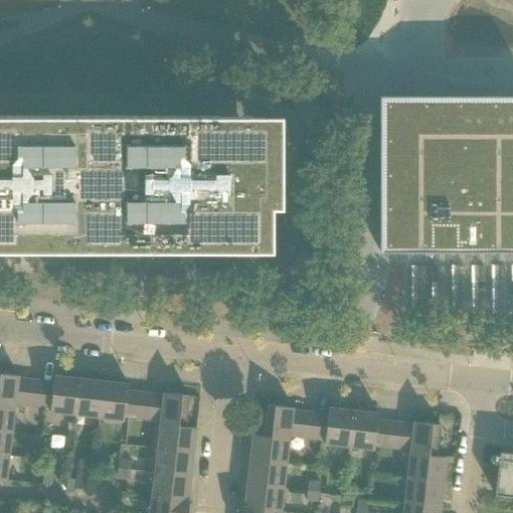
[(512,98),(380,99),(380,253),(512,252),(512,98)]
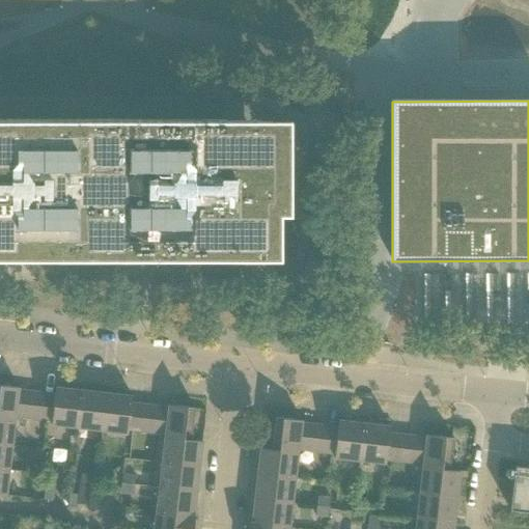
[(0,260),(261,261),(281,261),(281,217),(291,217),(291,122),(227,122),(132,122),(132,121),(0,121),(0,260)]
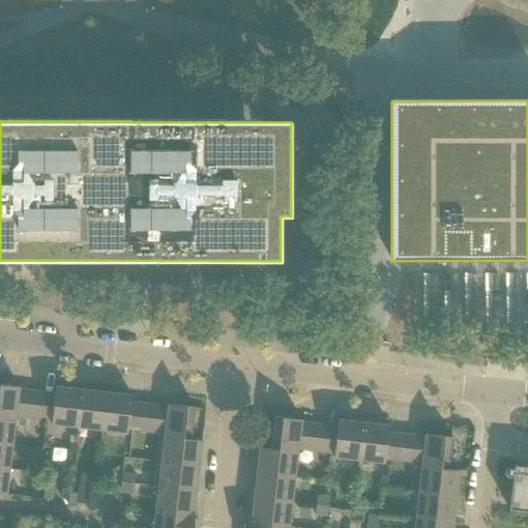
[(311,277),(299,277),(299,287),(311,287),(311,277)]
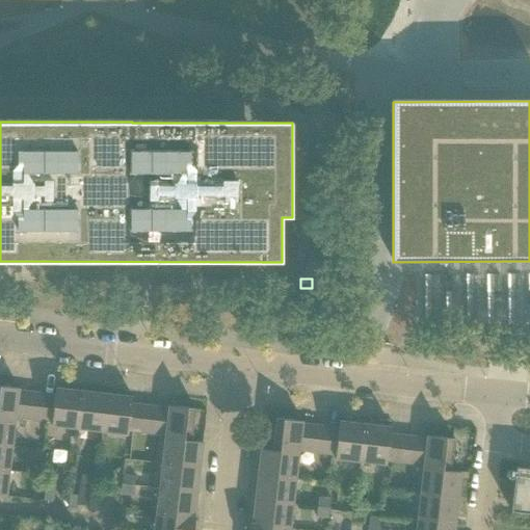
[(0,420),(17,422),(18,420),(21,393),(21,391),(0,388),(0,420)]
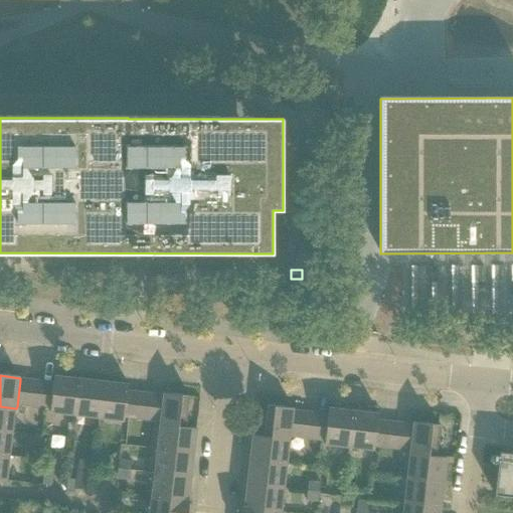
[(51,413),(76,416),(80,380),(56,377),(55,384),(20,380),(17,406),(52,410),(51,413)]
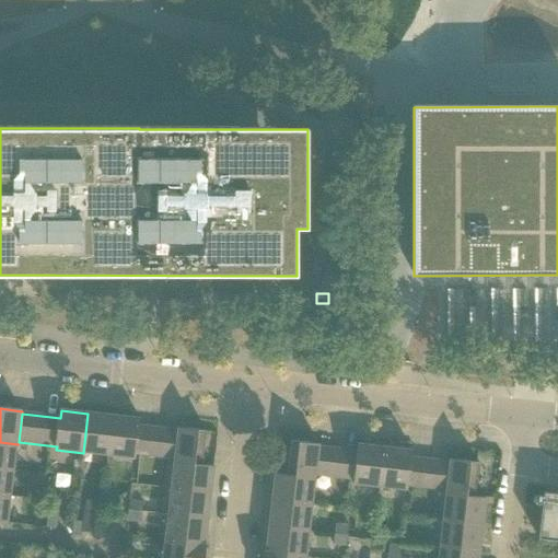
[(83,453),(109,456),(114,417),(88,414),(83,453)]
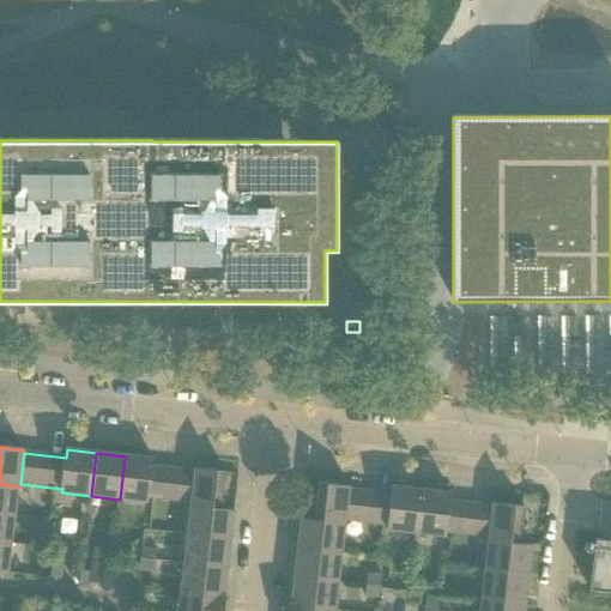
[(150,498),(193,503),(197,473),(153,469),(155,460),(125,457),(120,500),(150,503),(150,498)]
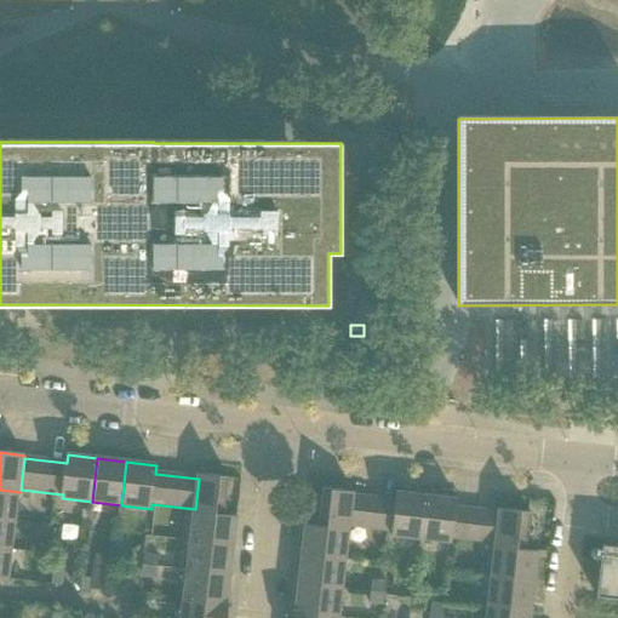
[(195,509),(194,513),(225,516),(229,479),(199,475),(199,479),(195,509)]
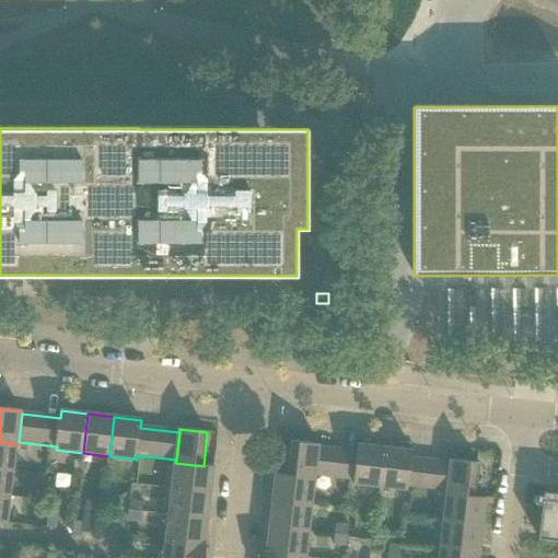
[(0,469),(14,472),(18,444),(0,442),(0,469)]
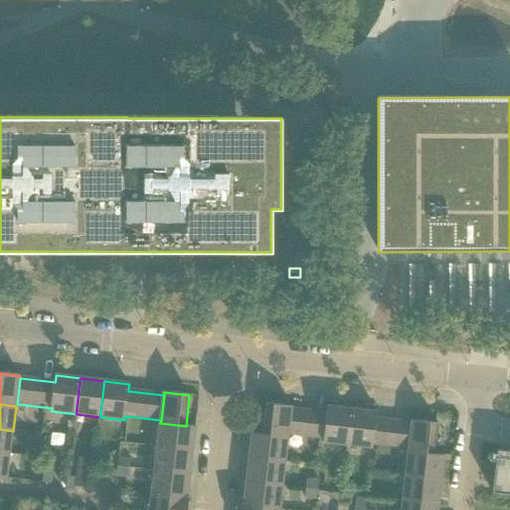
[(267,404),(264,435),(289,438),(290,435),(293,410),(293,407),(267,404)]
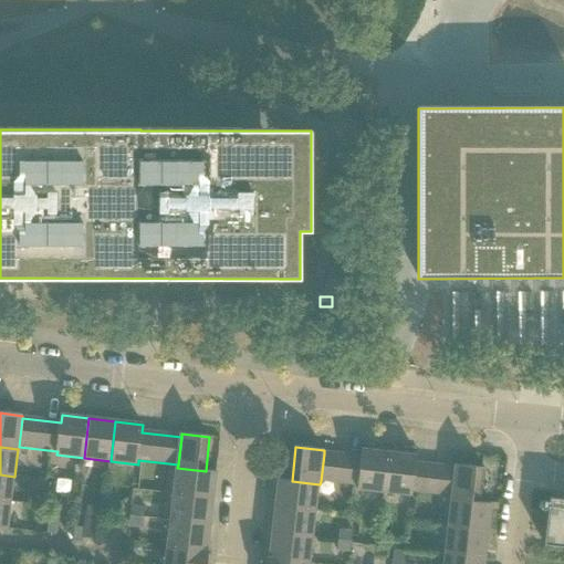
[(363,458),(324,453),(321,481),(359,486),(358,490),(386,493),(390,453),(363,450),(363,458)]
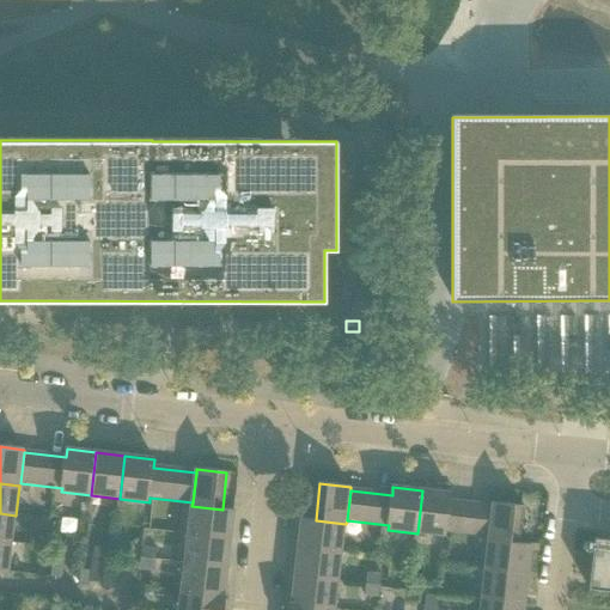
[(439,493),(422,490),(418,534),(447,537),(447,532),(489,537),(493,506),(450,502),(451,494),(439,493)]
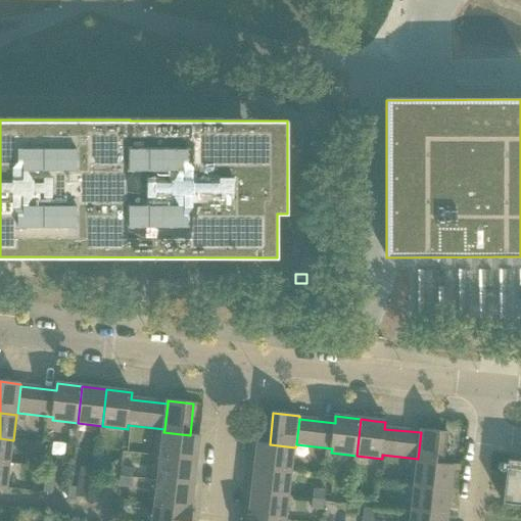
[(421,430),(421,432),(418,459),(419,459),(418,462),(443,465),(447,433),(421,430)]
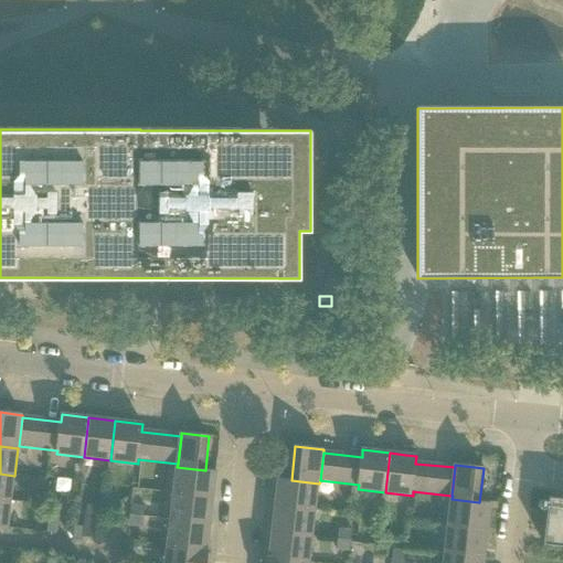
[(177,467),(174,495),(214,499),(218,473),(205,470),(177,467)]
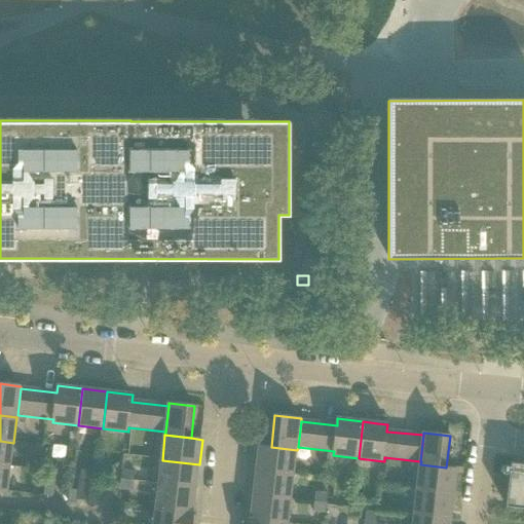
[(0,465),(11,468),(13,443),(0,441),(0,465)]
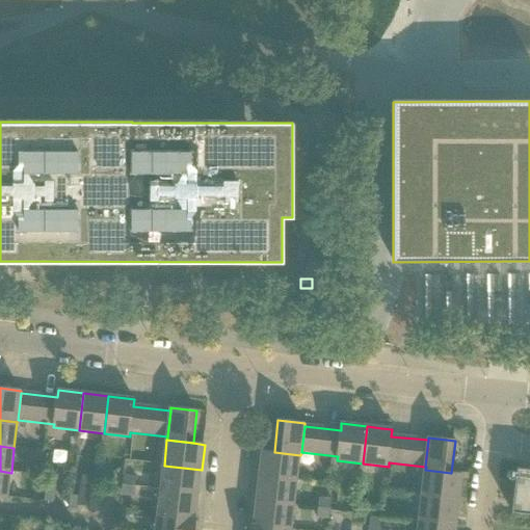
[(263,451),(260,476),(297,481),(300,455),(274,452),(263,451)]
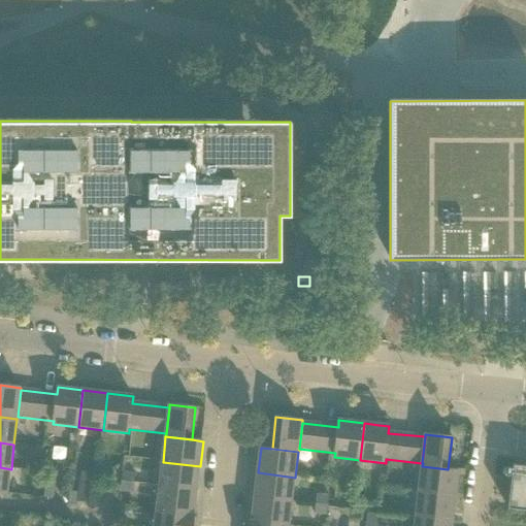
[(163,462),(160,487),(197,491),(200,466),(163,462)]
